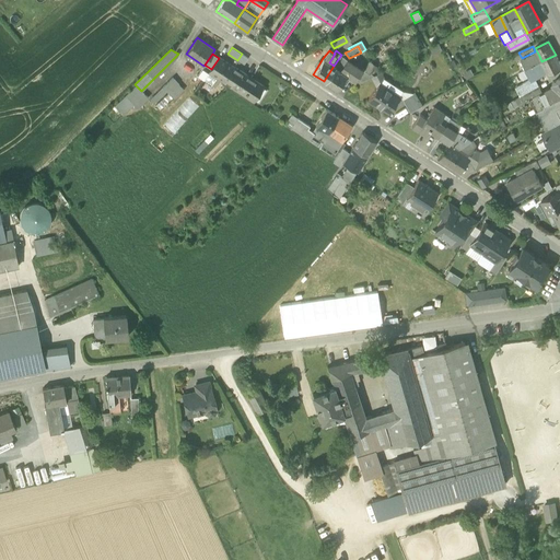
[(252,60),(242,54),(237,60),(248,67),(252,60)]
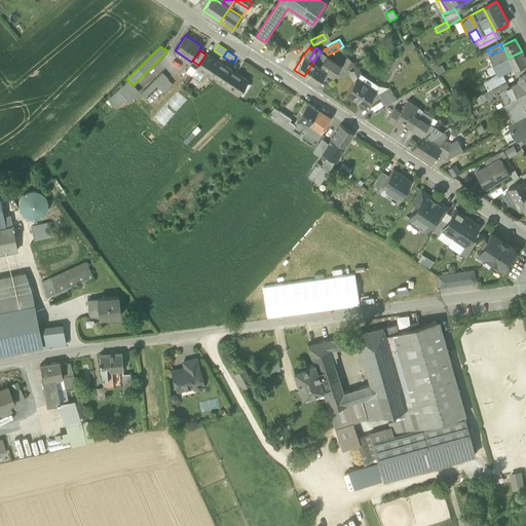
[(525,60),(522,51),(509,58),(512,64),(516,70),(525,65),(525,60)]
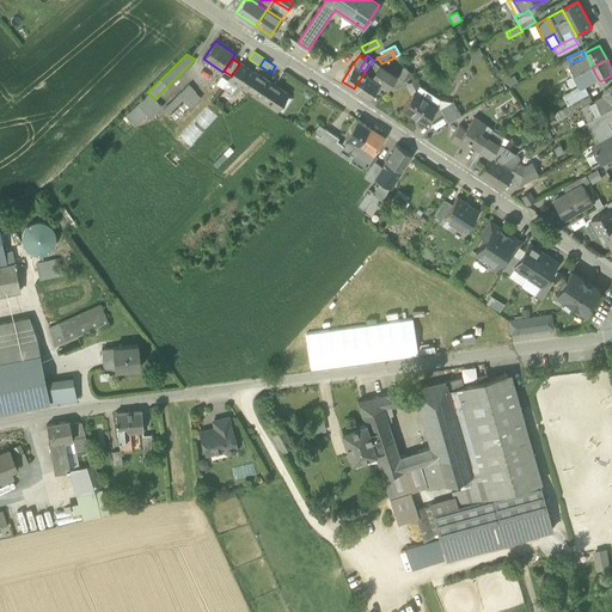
[(583,72),(592,67),(589,61),(580,66),(583,72)]
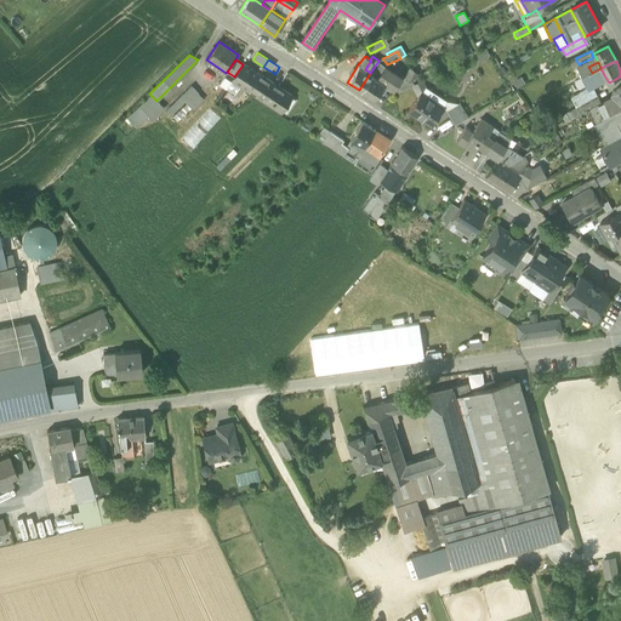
[(232,80),(248,90),(258,74),(243,63),(243,64),(234,77),(232,80)]
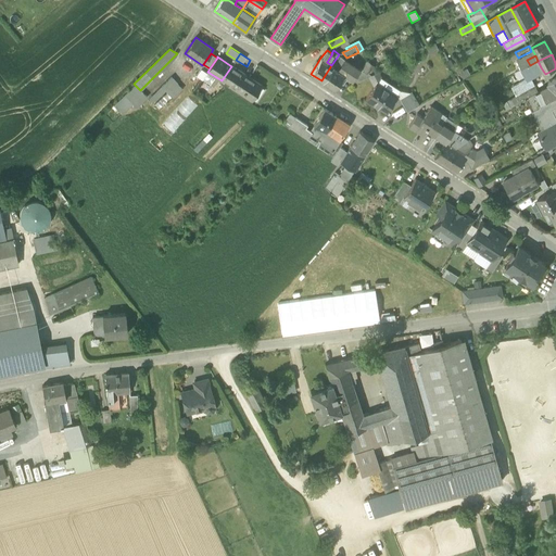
[(337,68),(331,65),(321,80),(333,88),(340,78),(344,81),(349,76),(353,68),(349,65),(350,62),(341,57),(337,63),(338,64),(337,68)]
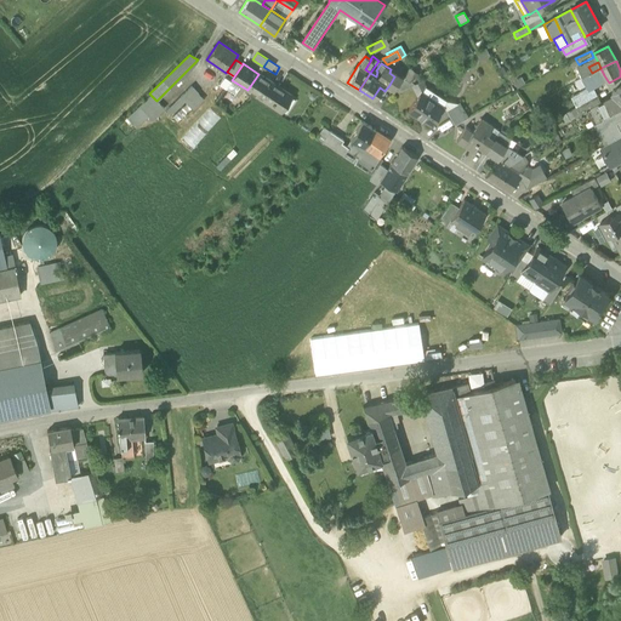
[(577,68),(582,78),(592,73),(588,67),(587,63),(577,68)]
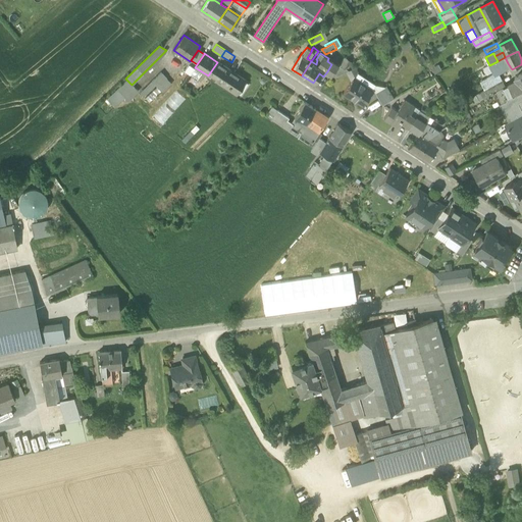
[(345,57),(341,64),(348,68),(352,62),(345,57)]
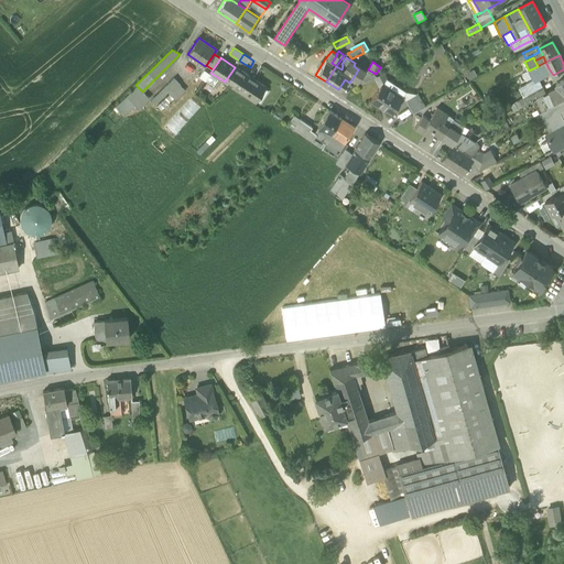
[(543,72),(549,68),(545,62),(538,66),(541,73),(543,72)]
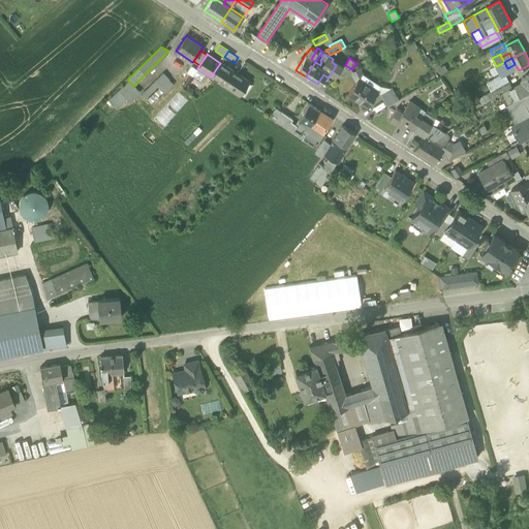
[(333,73),(340,79),(354,70),(352,69),(345,65),(340,62),(338,66),(333,73)]
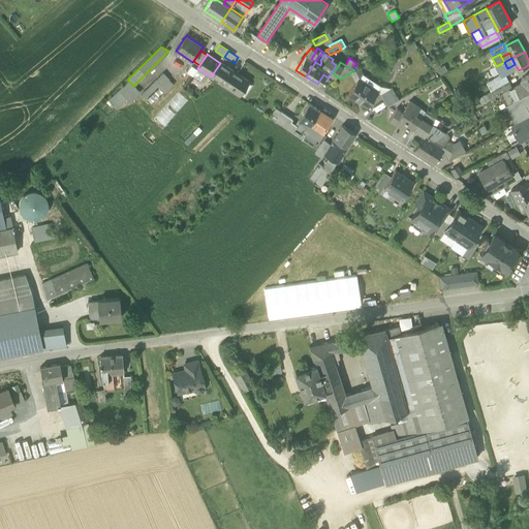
[(507,68),(504,62),(496,66),(501,75),(504,74),(509,71),(507,68)]
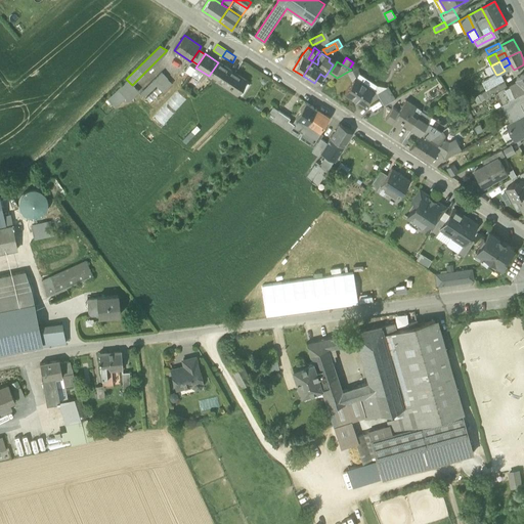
[(231,71),(218,62),(209,76),(222,85),(236,94),(246,81),(231,72),(231,71)]
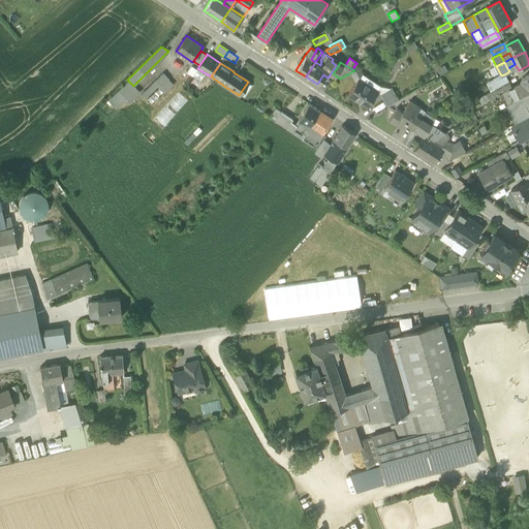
[(444,65),(437,69),(441,75),(447,71),(444,65)]
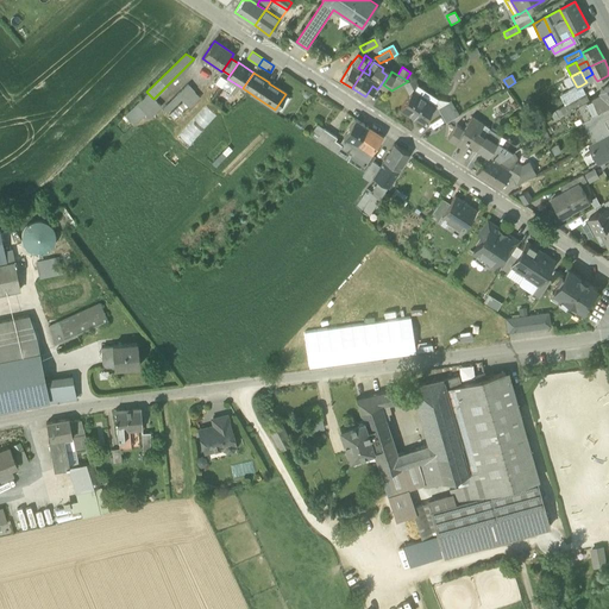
[(188,106),(189,107),(199,99),(187,86),(177,94),(181,99),(183,101),(188,106)]
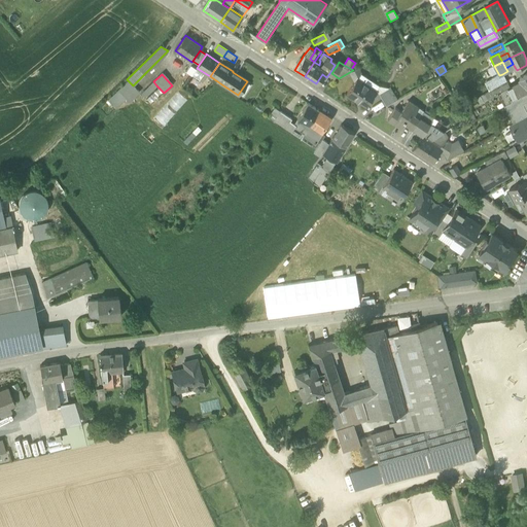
[(361,74),(358,78),(377,90),(379,85),(361,74)]
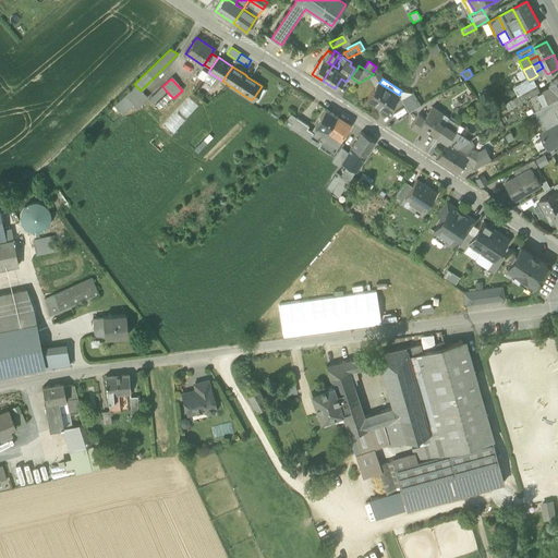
[(537,89),(536,86),(532,79),(529,80),(514,87),(519,96),(522,102),(528,99),(531,98),(534,97),(537,95),(540,94),(537,89)]
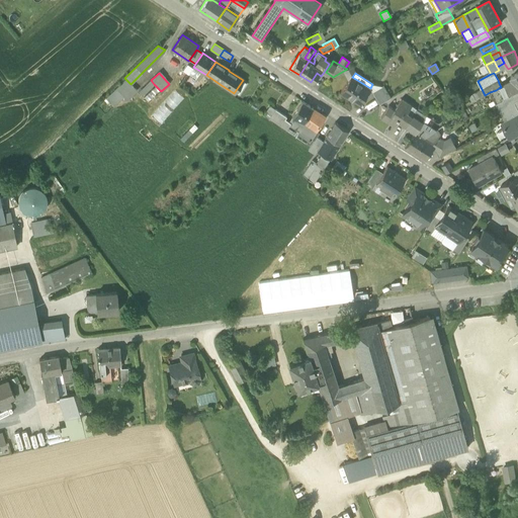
[(349,95),(360,103),(369,89),(370,88),(352,77),(351,76),(341,92),(348,97),(349,95)]
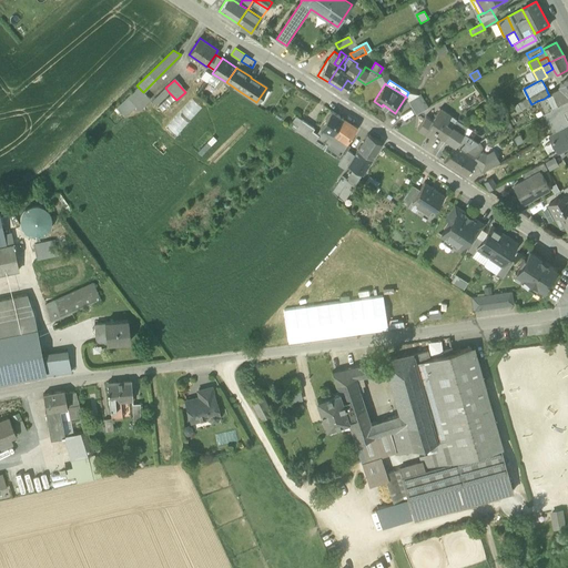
[(138,87),(127,98),(134,104),(139,110),(150,99),(143,92),(138,87)]
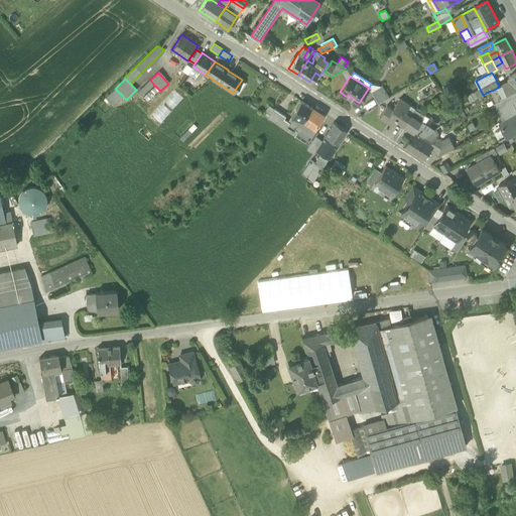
[(138,92),(142,96),(153,84),(150,80),(138,92)]
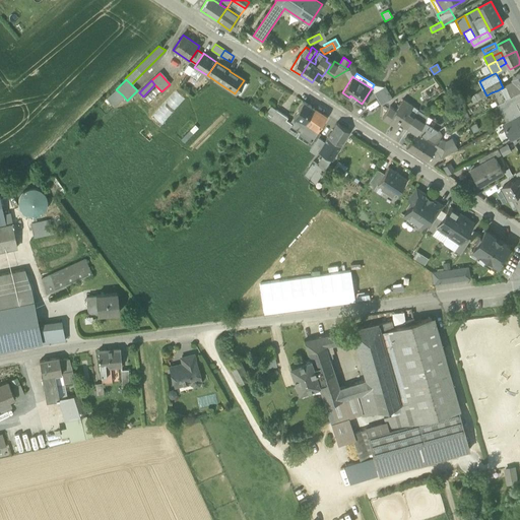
[(508,84),(510,88),(517,84),(515,80),(508,83),(508,84)]
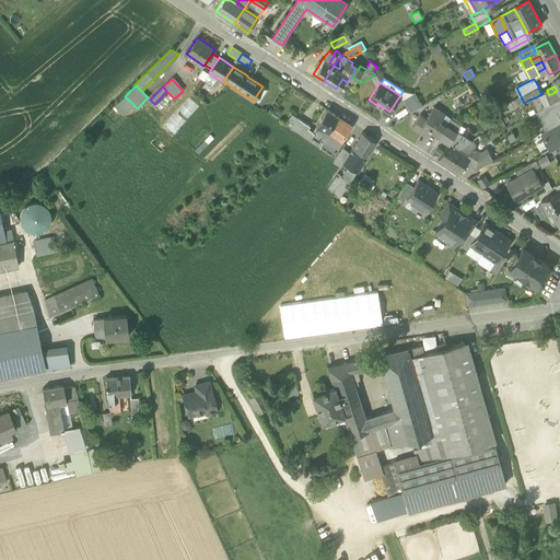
[(544,105),(559,96),(557,91),(549,95),(547,91),(541,94),(539,95),(544,105)]
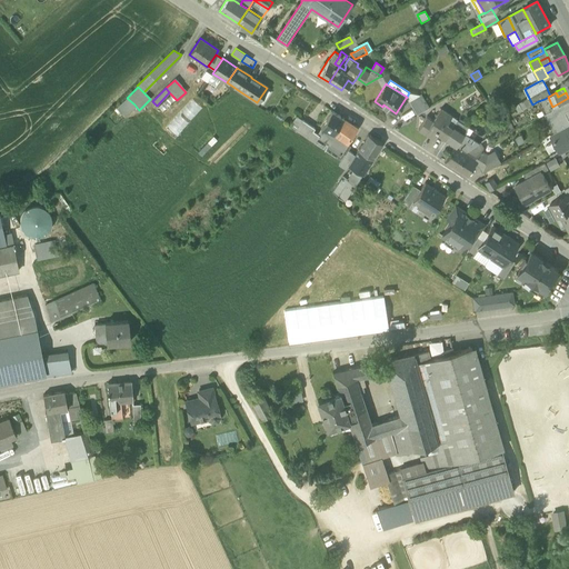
[(409,100),(417,115),(429,108),(421,93),(420,95),(409,100)]
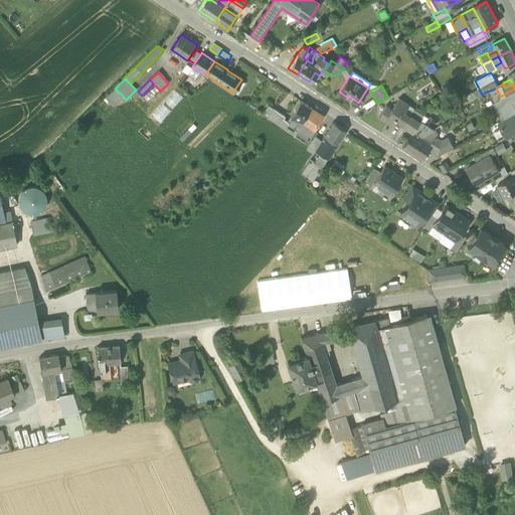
[(143,97),(147,101),(159,90),(155,86),(143,97)]
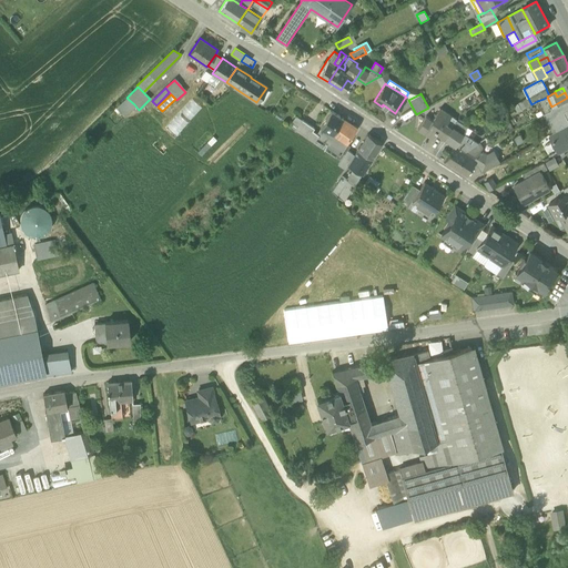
[(540,100),(546,109),(551,107),(547,97),(544,99),(540,100)]
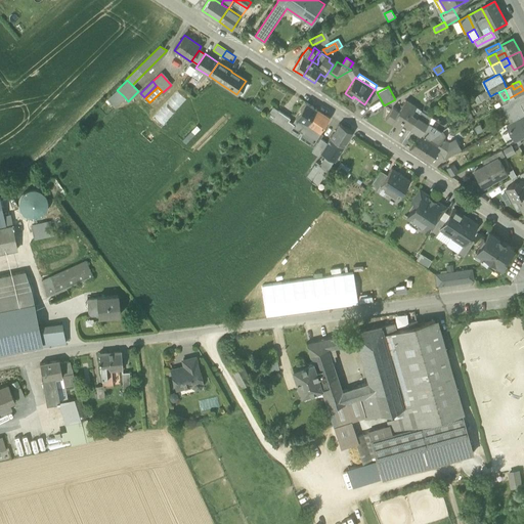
[(115,105),(124,96),(117,90),(108,99),(115,105)]
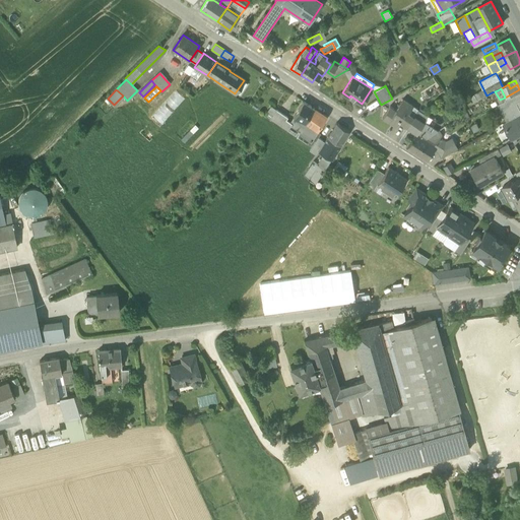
[(159,126),(186,99),(177,89),(151,118),(159,126)]
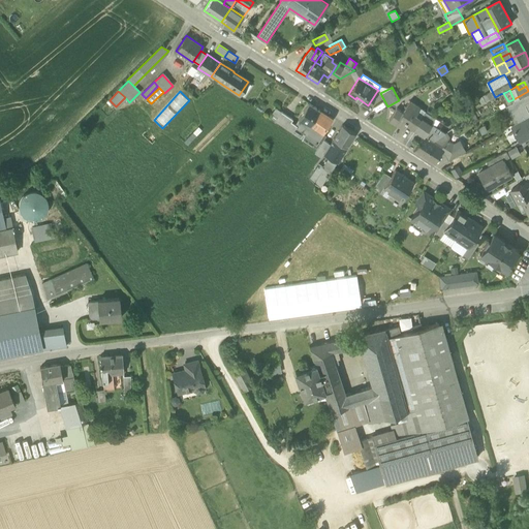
[(528,110),(526,103),(528,101),(528,92),(528,91),(514,99),(515,102),(506,106),(516,123),(528,116),(528,110)]
